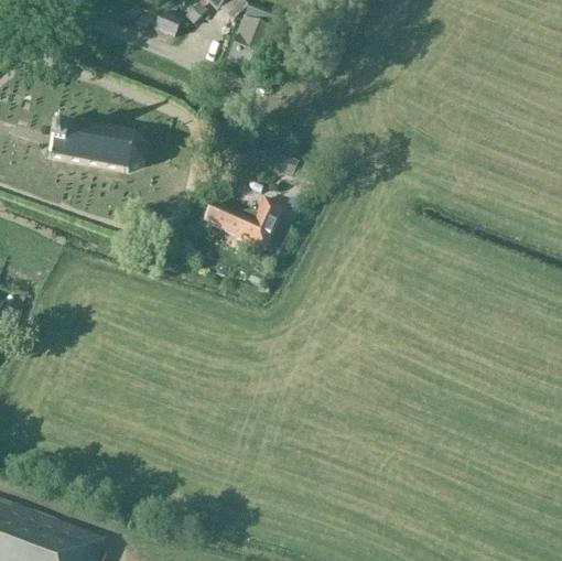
[(205,0),(228,23),(245,7),(238,0),(205,0)]
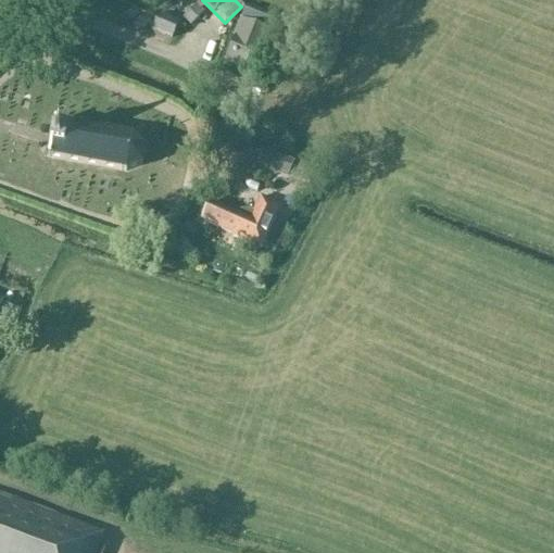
[(239,19),(264,29),(271,14),(244,4),(239,19)]
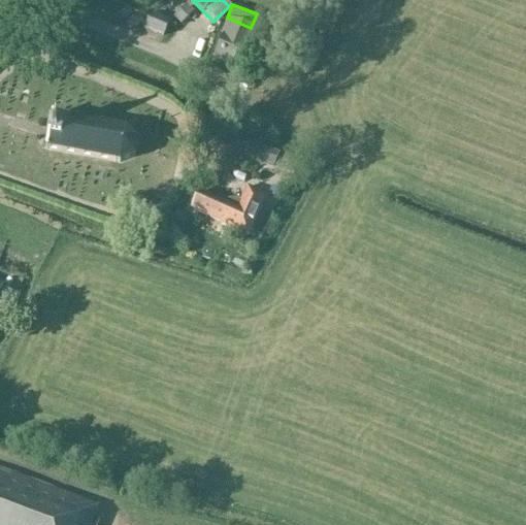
[(149,13),(142,28),(161,35),(167,22),(149,13)]
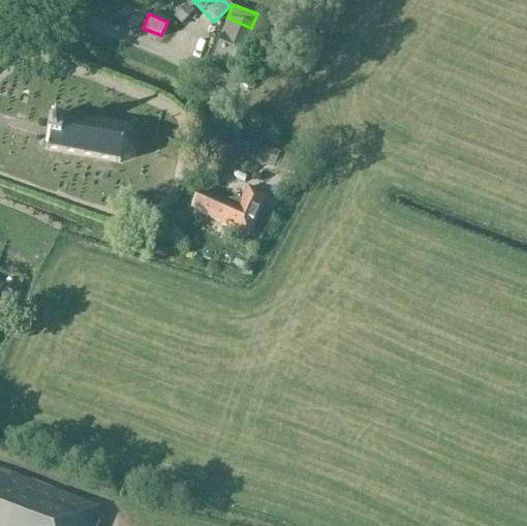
[(256,32),(229,21),(213,58),(240,68),(256,32)]
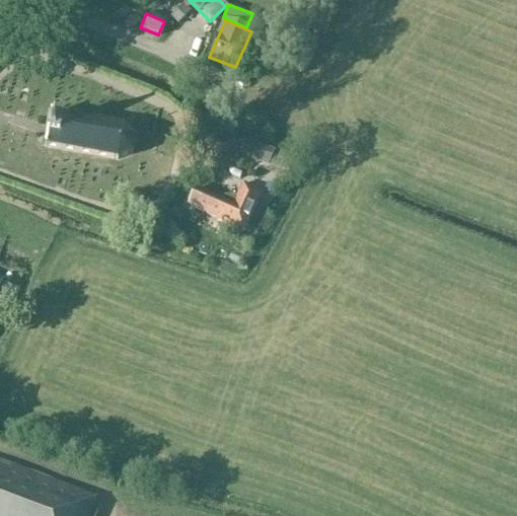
[(49,113),(43,146),(115,159),(131,153),(134,137),(122,126),(49,113)]
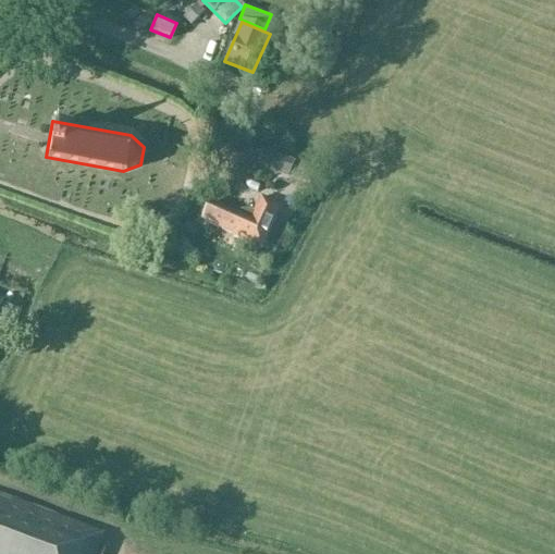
[(292,161),(260,147),(254,161),(286,175),(292,161)]
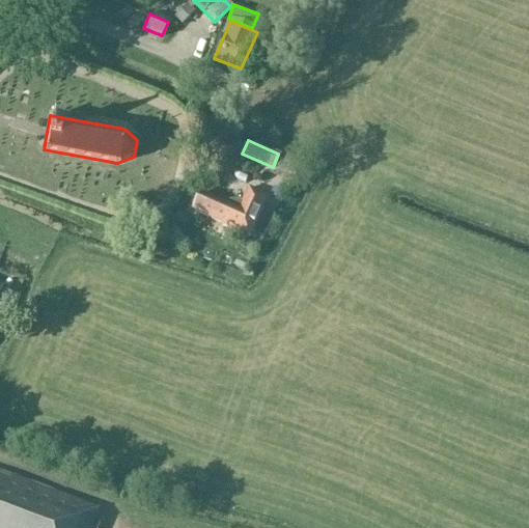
[(266,195),(247,187),(240,202),(237,200),(227,201),(226,204),(198,192),(190,210),(247,235),(266,195)]
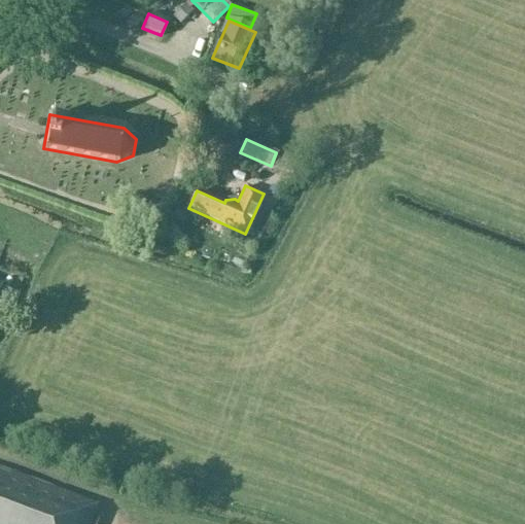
[(0,523),(89,523),(97,504),(0,468),(0,523)]
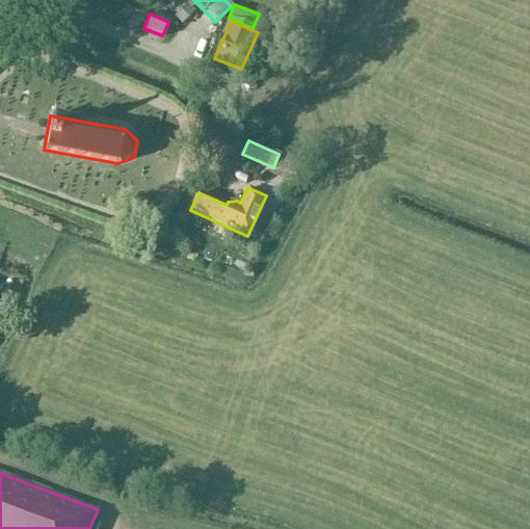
All buildings are outlined.
